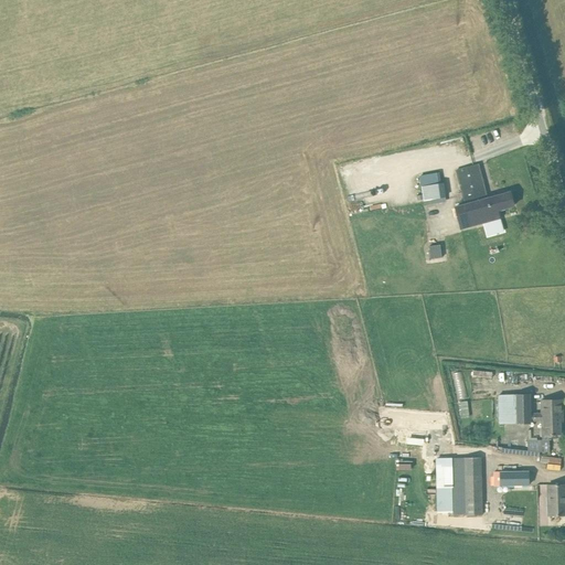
[(488,199),(479,163),(456,170),(465,204),(455,208),(460,228),(500,217),(498,210),(514,205),(510,192),(488,199)]
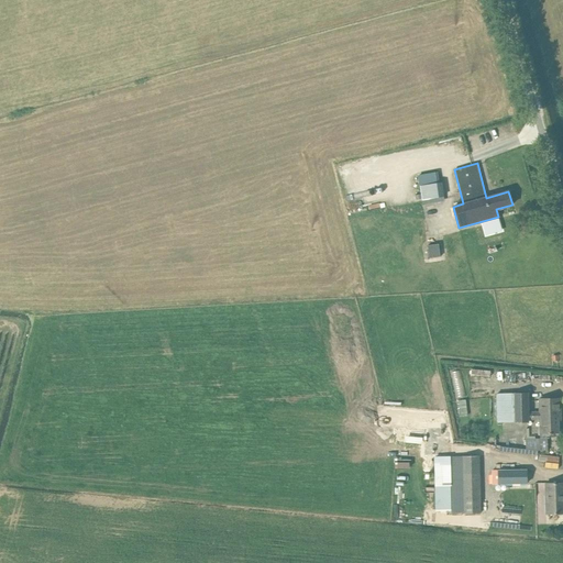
[(443,183),(439,184),(438,170),(418,173),(421,200),(445,197),(443,183)]
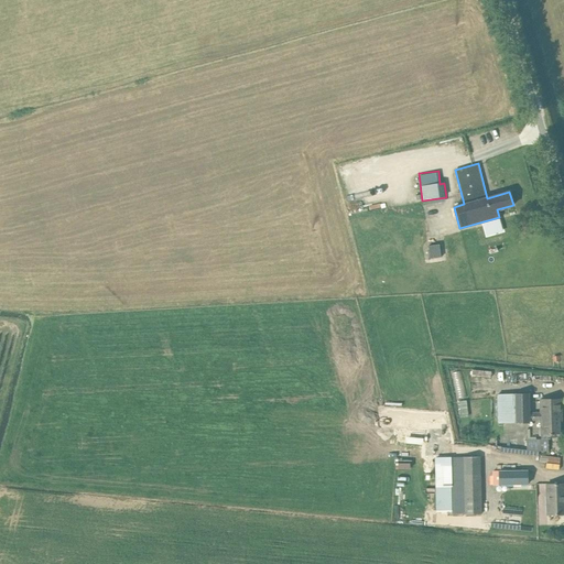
[(438,245),(429,246),(430,258),(441,257),(438,245)]
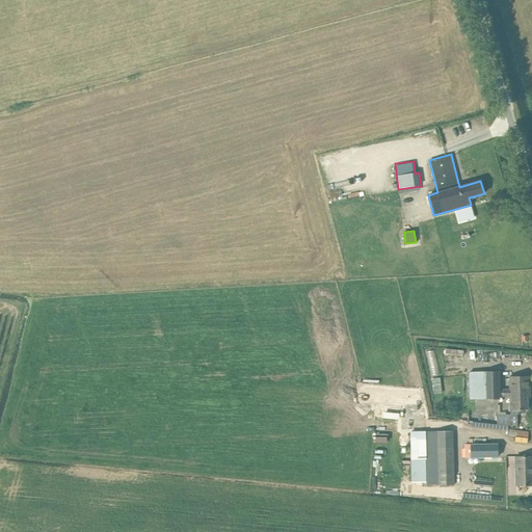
[(437,349),(428,349),(429,376),(439,375),(437,349)]
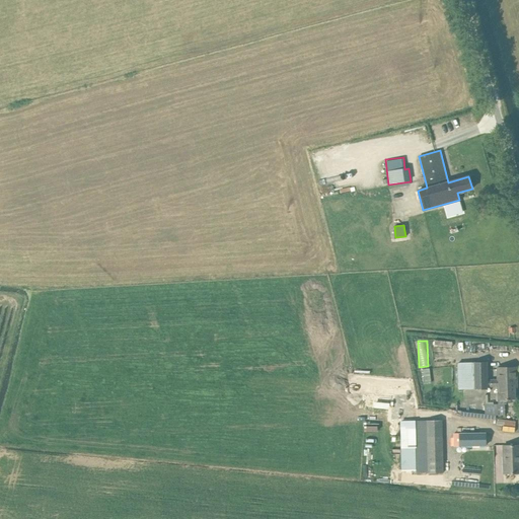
[(488,387),(497,386),(498,399),(515,398),(515,384),(517,384),(516,367),(497,367),(497,379),(488,379),(488,362),(457,362),(457,389),(488,389),(488,387)]
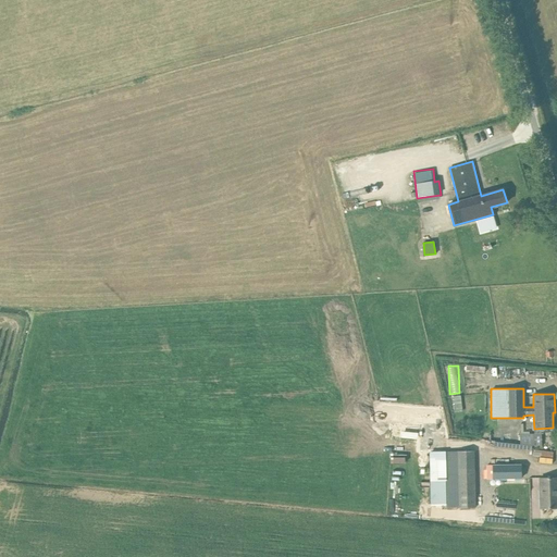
[(460,395),(453,395),(454,410),(461,410),(460,395)]
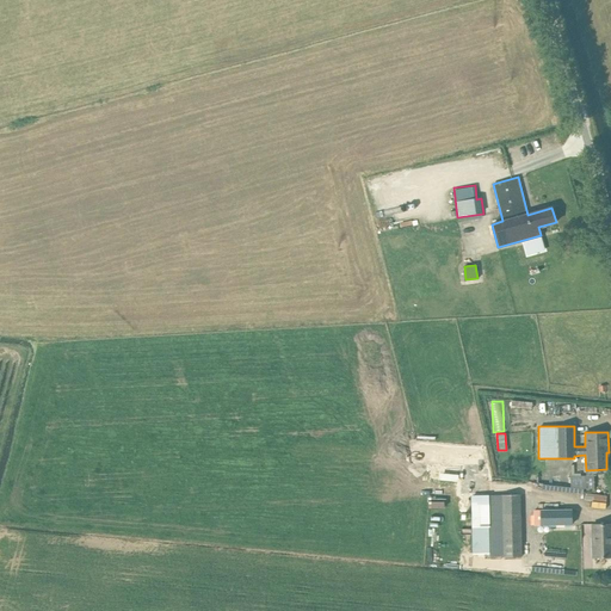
[(594,489),(593,475),(571,476),(571,487),(584,488),(584,487),(586,487),(587,489),(594,489)]
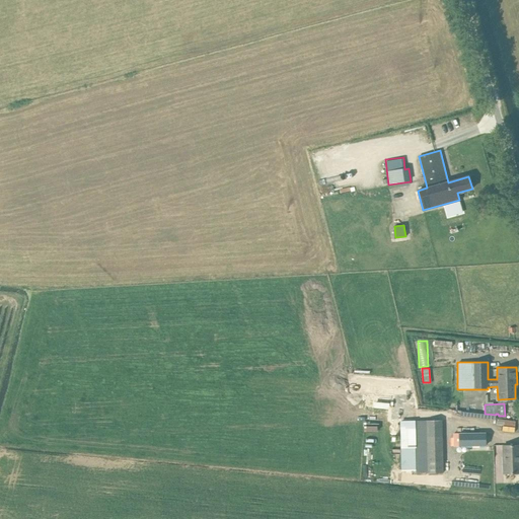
[(442,420),(415,421),(400,421),(401,470),(415,470),(414,446),(415,446),(416,472),(443,472),(442,420)]
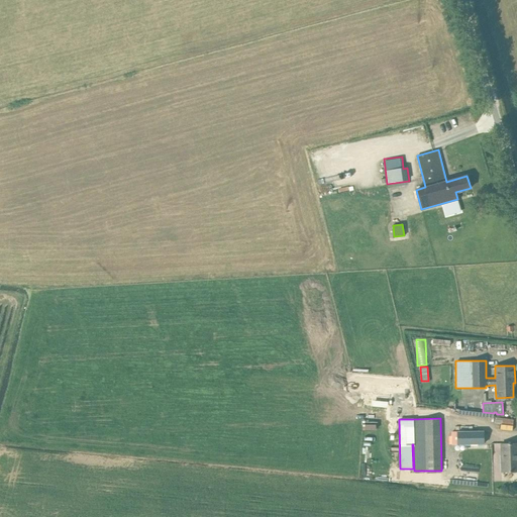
[(484,432),(457,432),(457,444),(484,444),(484,432)]
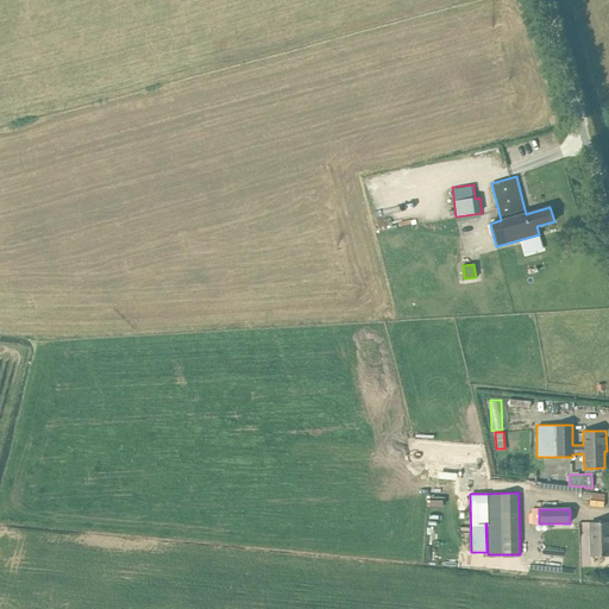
[(608,521),(590,522),(591,556),(608,554),(608,521)]
